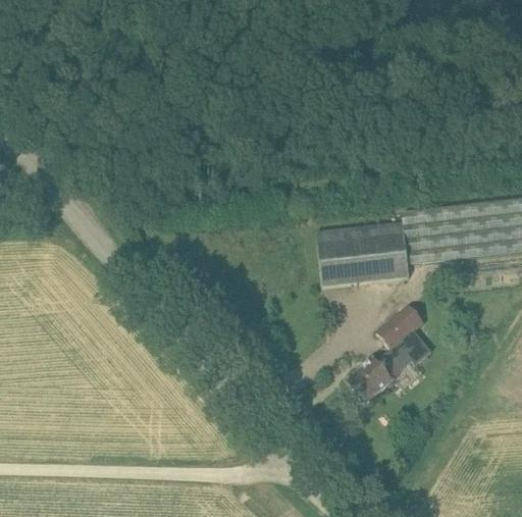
[(521,196),(401,211),(403,221),(408,265),(521,251),(521,196)]
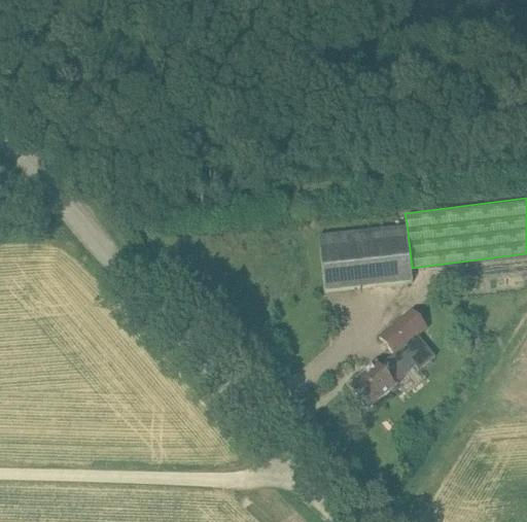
[(412,268),(407,223),(318,233),(324,288),(413,278),(412,268)]
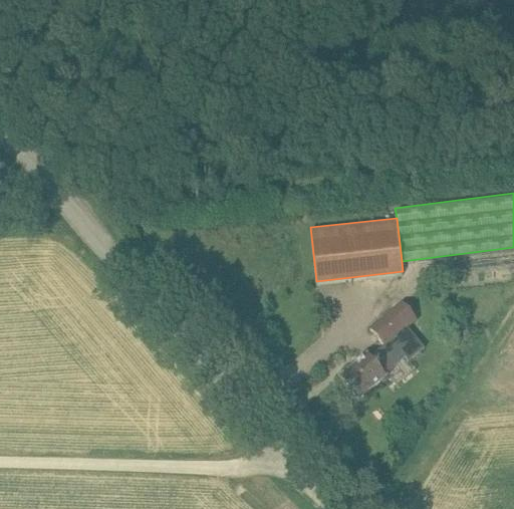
[(370,325),(384,343),(417,316),(403,299),(370,325)]
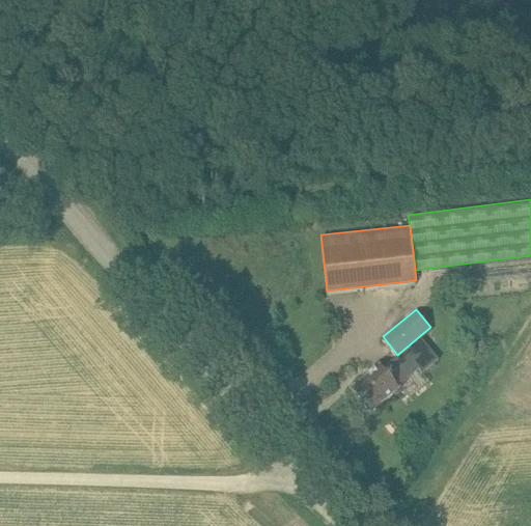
[(380,363),(352,387),(369,410),(398,386),(396,384),(407,376),(419,365),(422,369),(439,356),(421,334),(397,355),(396,354),(382,366),(380,363)]
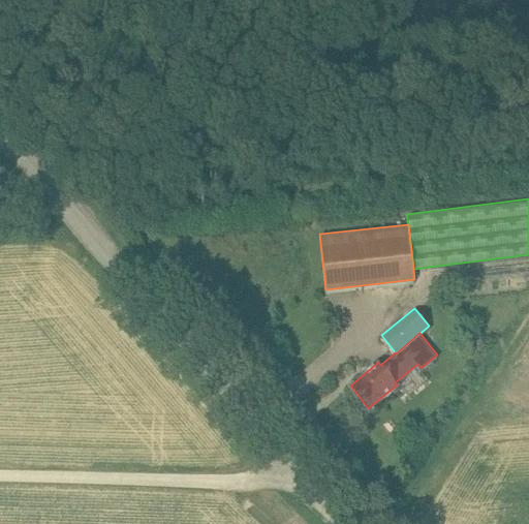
[(255,342),(268,357),(276,349),(263,335),(255,342)]
